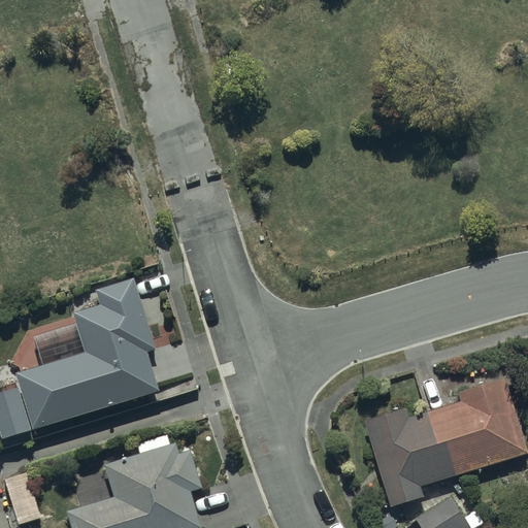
[(22,389),(0,395),(0,431),(3,442),(160,393),(147,353),(156,351),(134,281),(97,292),(101,306),(73,315),(86,353),(17,374),(22,389)]
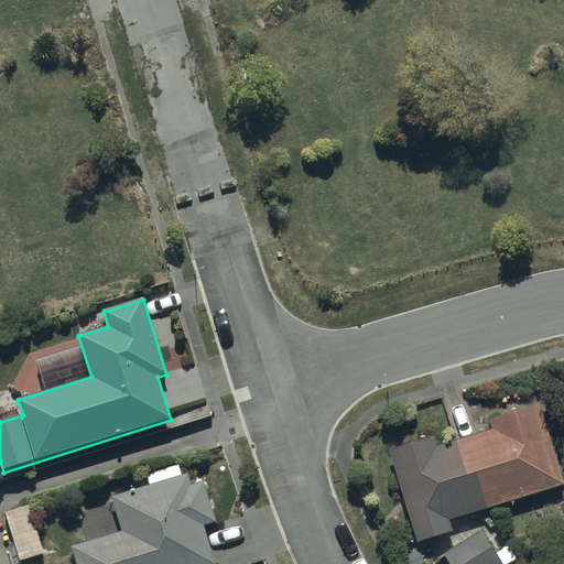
[(435,435),(389,451),(419,544),(454,533),(451,522),(563,485),(563,478),(541,404),(491,421),(494,430),(438,446),(435,435)]
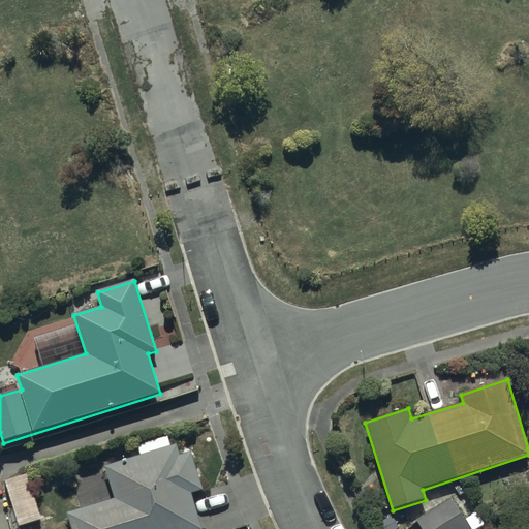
[(115,499),(67,514),(71,528),(200,528),(201,528),(191,494),(203,491),(191,453),(180,457),(177,445),(172,447),(168,438),(139,447),(142,456),(104,467),(115,499)]
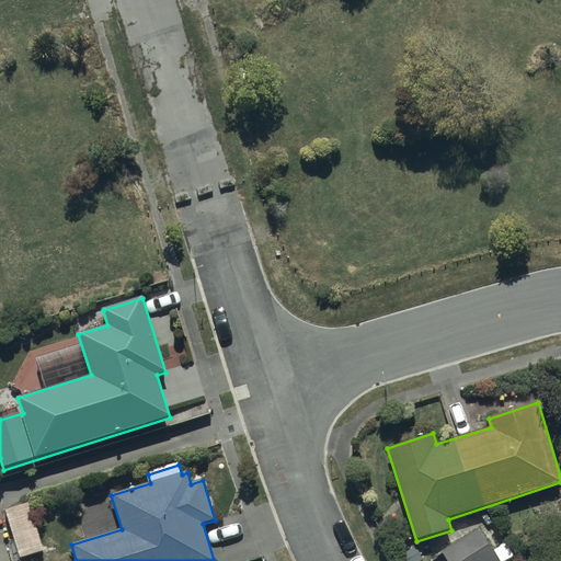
[(480,530),(443,553),(448,560),(508,560),(515,557),(505,542),(492,550),(480,530)]
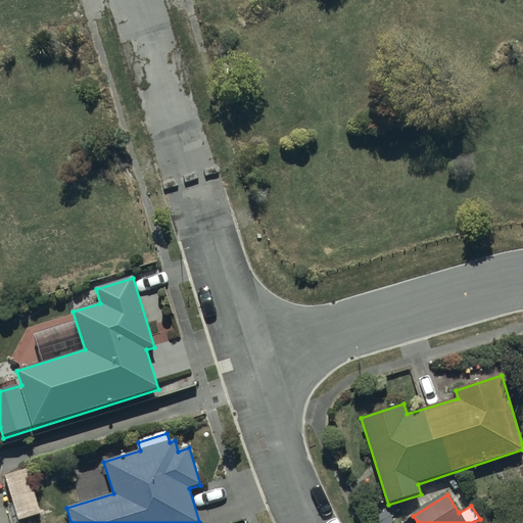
[(0,522),(10,522),(6,509),(0,510),(0,522)]
